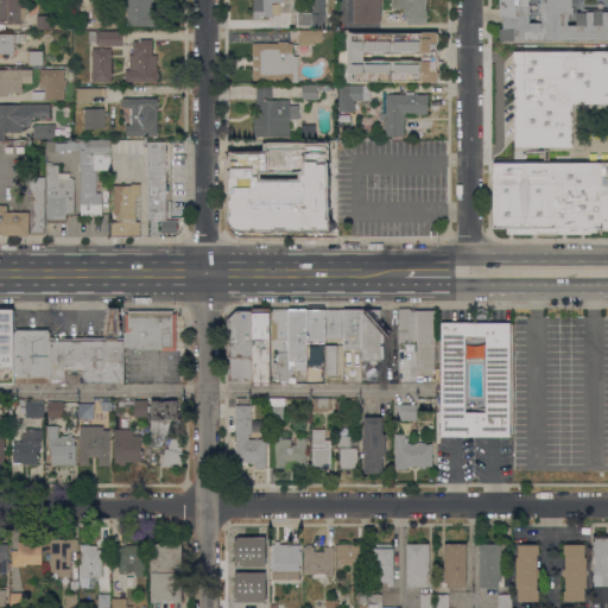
[(0,0),(20,0),(20,24),(7,24),(7,20),(0,20),(0,0)]
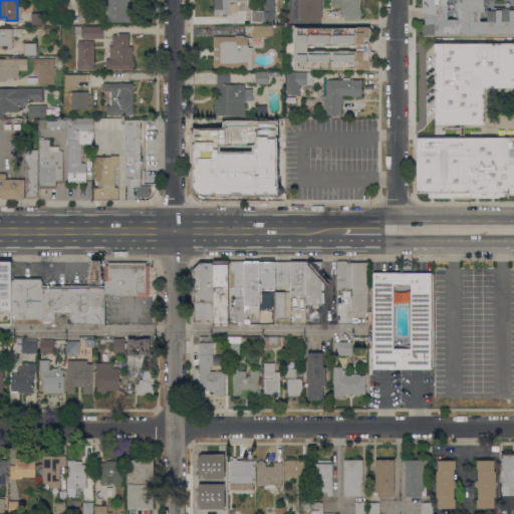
[(130,0),(130,6),(133,6),(133,22),(107,22),(107,0),(130,0)]
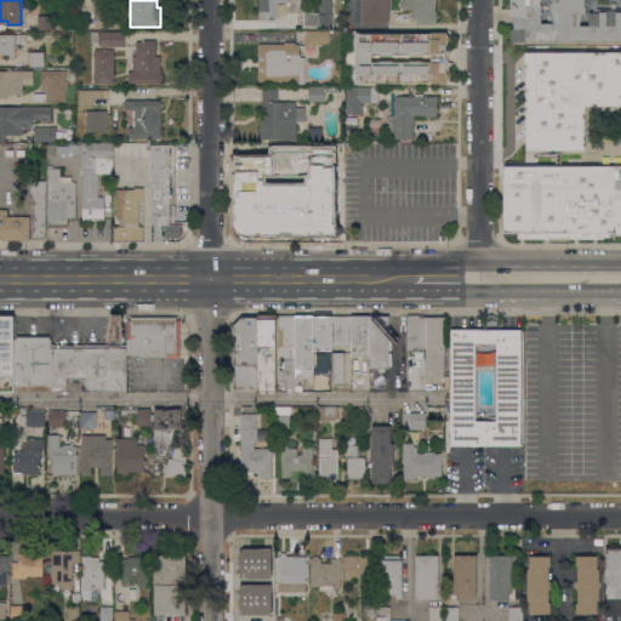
[(291,0),(291,3),(279,3),(279,11),(281,11),(281,16),(267,16),(267,20),(260,20),(260,0),(291,0)]
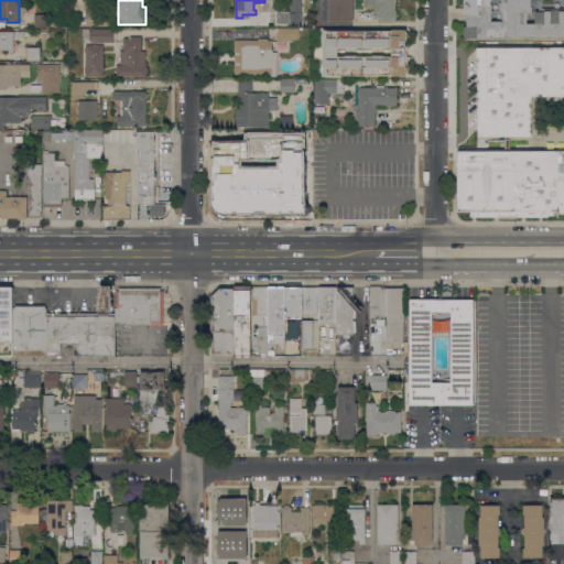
[(288,24),(288,12),(290,12),(290,10),(291,10),(291,1),(290,1),(290,0),(302,0),(302,23),(288,24)]
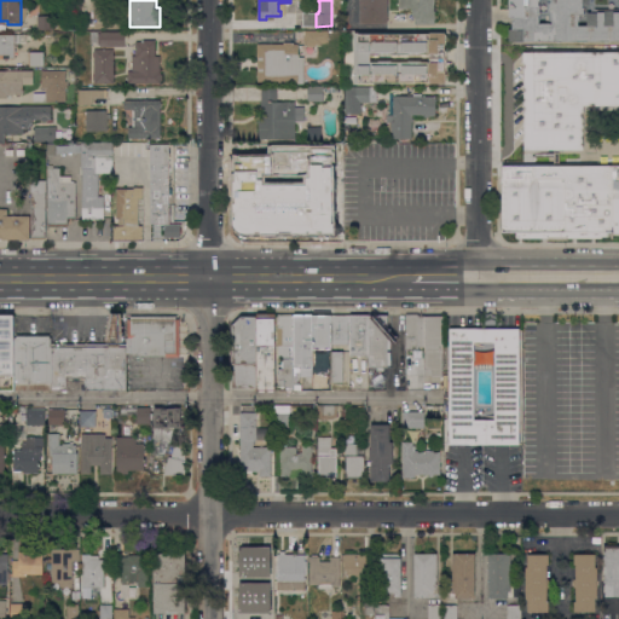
[(387,0),(387,23),(359,23),(359,0),(387,0)]
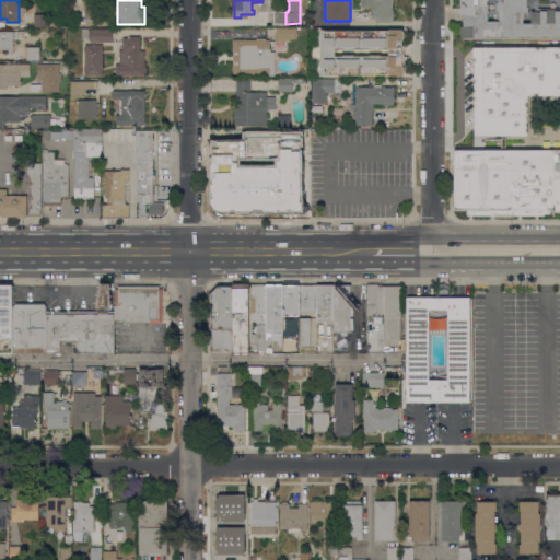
[(392,0),(392,9),(393,9),(393,22),(375,22),(375,14),(373,14),(373,8),(360,8),(360,0),(392,0)]
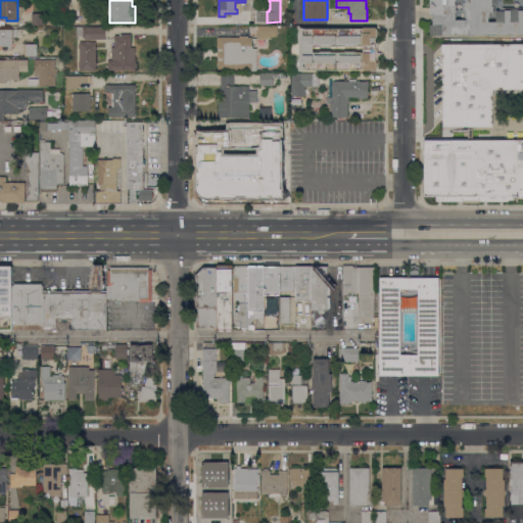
[(522,35),(430,35),(430,25),(433,25),(433,17),(431,17),(431,14),(430,14),(429,0),(522,0),(522,35)]
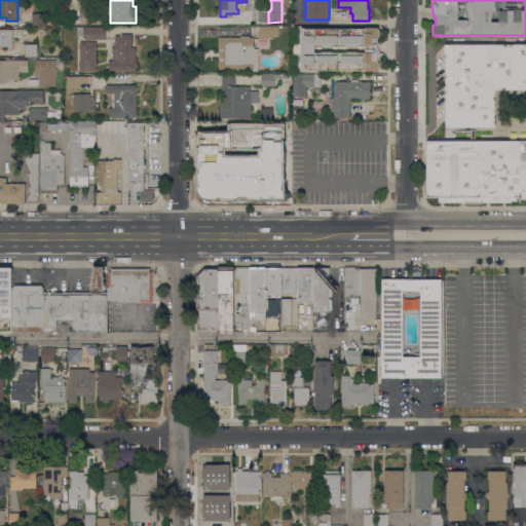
[(45,13),(45,25),(32,25),(32,13),(45,13)]
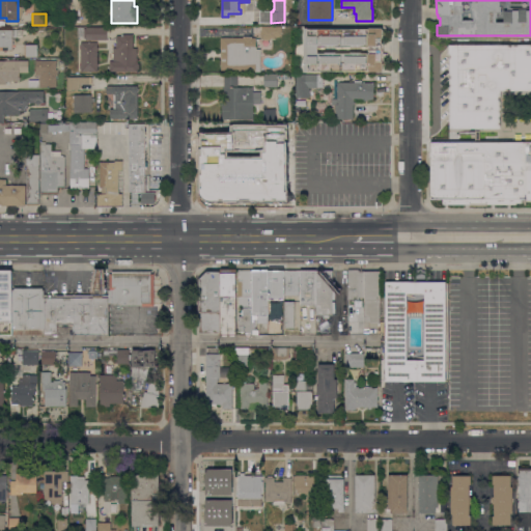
[(281,26),(281,36),(275,36),(275,38),(260,38),(261,26),(281,26)]
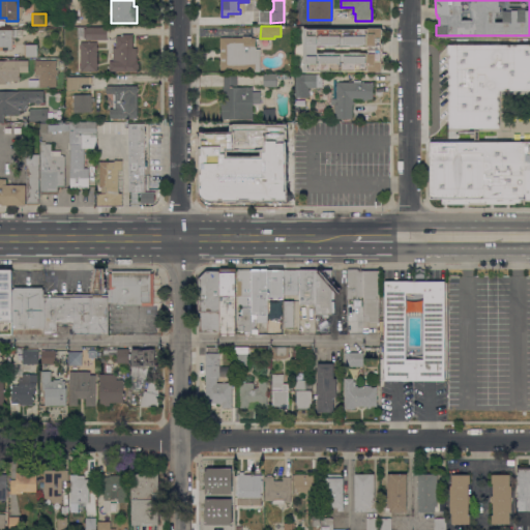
[(81,37),(78,37),(78,27),(107,27),(107,39),(86,39),(86,38),(82,38),(81,37)]
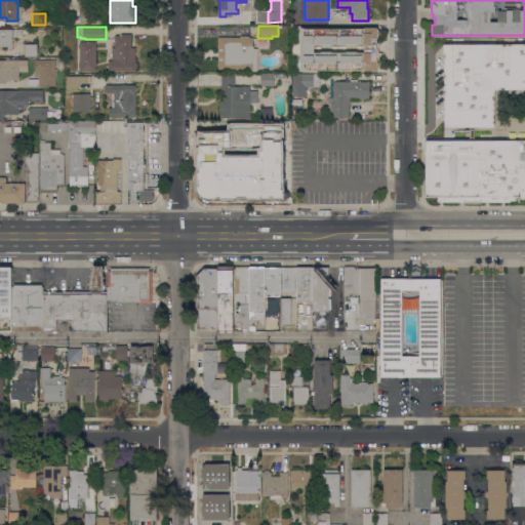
[(364,69),(304,70),(304,71),(300,71),(300,28),(304,28),(304,29),(377,28),(377,37),(376,37),(377,61),(377,71),(364,71),(364,69)]
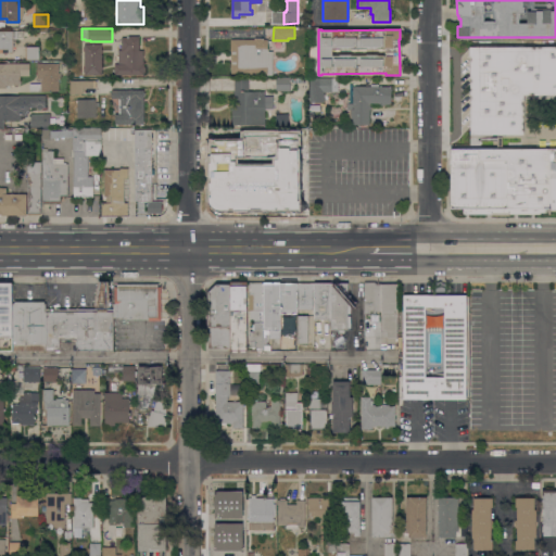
[(0,30),(19,30),(19,39),(13,39),(13,52),(0,52),(0,30)]
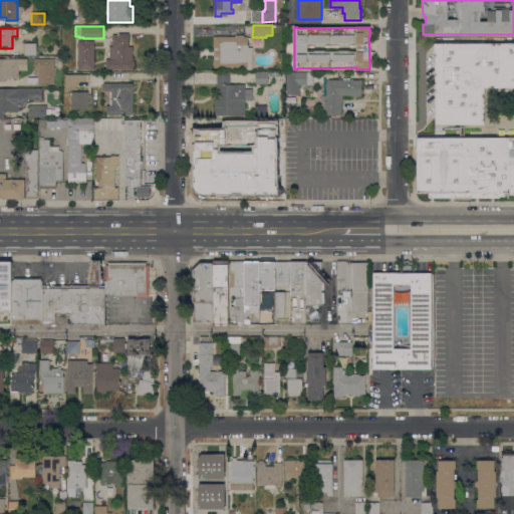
[(105,59),(109,59),(109,46),(112,46),(112,34),(118,34),(118,33),(129,33),(129,46),(133,46),(133,59),(134,59),(134,61),(135,61),(135,66),(133,66),(133,69),(105,69),(105,59)]
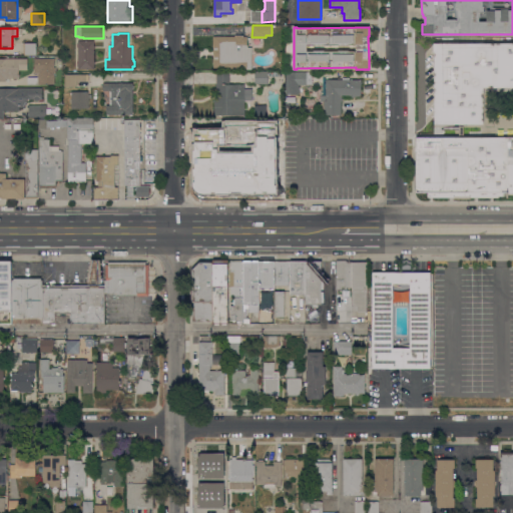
[(213,57),(214,57),(214,37),(218,37),(218,36),(236,36),(236,35),(243,35),(243,36),(247,36),(247,40),(249,40),(249,46),(242,46),(242,49),(235,49),(235,46),(231,46),(231,54),(232,54),(232,57),(251,57),(251,67),(236,67),(236,68),(227,68),(227,67),(213,67),(213,57)]
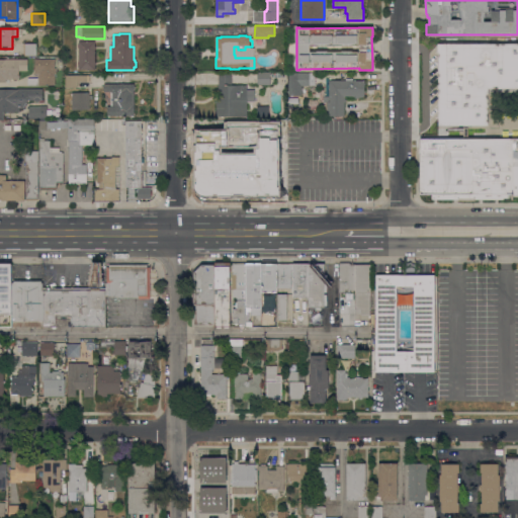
[(94,46),(96,46),(96,49),(94,49),(94,62),(95,62),(95,65),(95,70),(79,70),(79,67),(77,67),(77,63),(79,63),(79,47),(78,47),(77,44),(78,44),(78,40),(94,40),(94,46)]
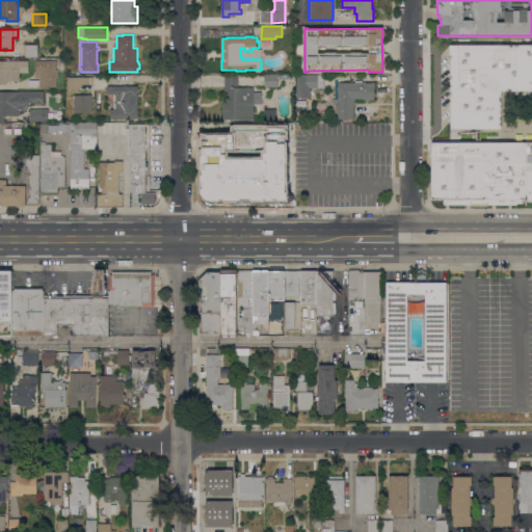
[(37,45),(37,57),(25,57),(25,45),(37,45)]
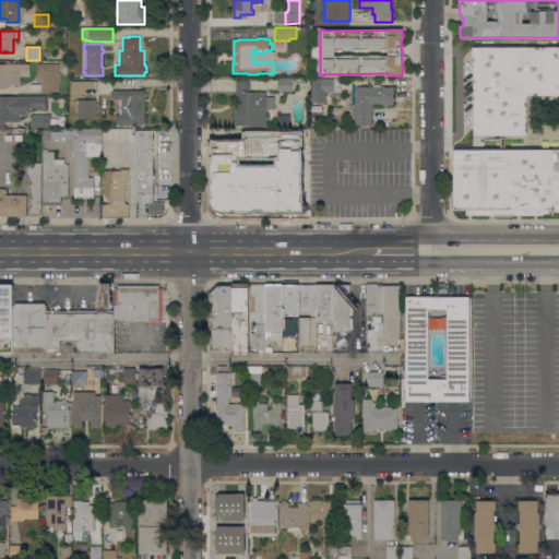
[(490,135),(473,135),(473,56),(472,56),(472,47),(558,47),(558,95),(526,95),(526,135),(495,135),(490,135)]
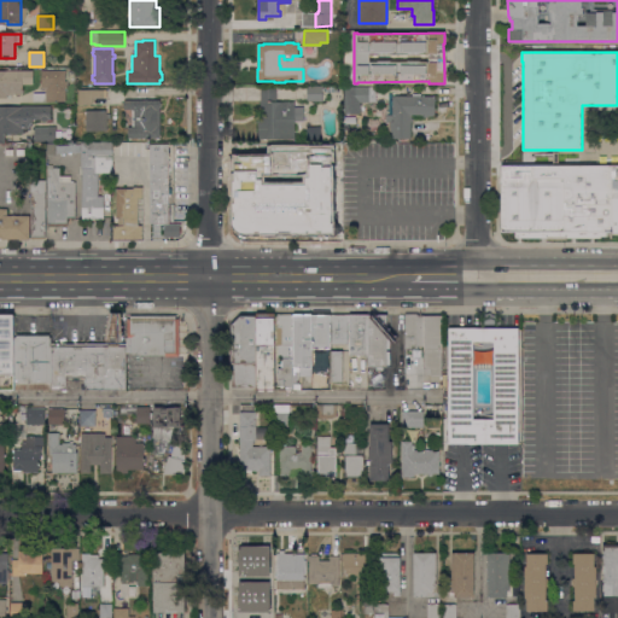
[(33,85),(23,85),(23,94),(6,94),(6,98),(0,98),(0,70),(33,70),(33,85)]
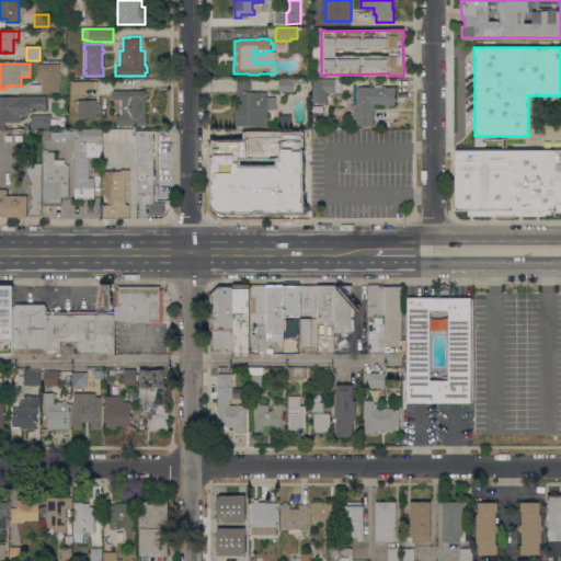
[(59,64),(59,73),(60,73),(60,80),(59,80),(59,92),(42,92),(30,92),(30,84),(42,84),(42,80),(37,80),(37,64),(59,64)]
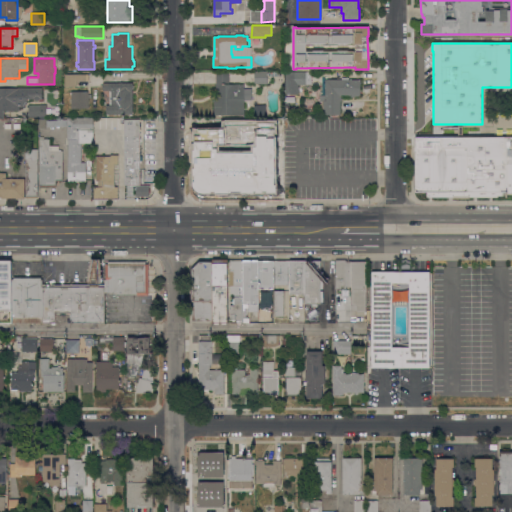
[(229,72),(229,84),(244,84),(244,89),(251,88),(252,100),(244,100),(244,115),(214,115),(214,97),(216,97),(215,73),(229,72)]
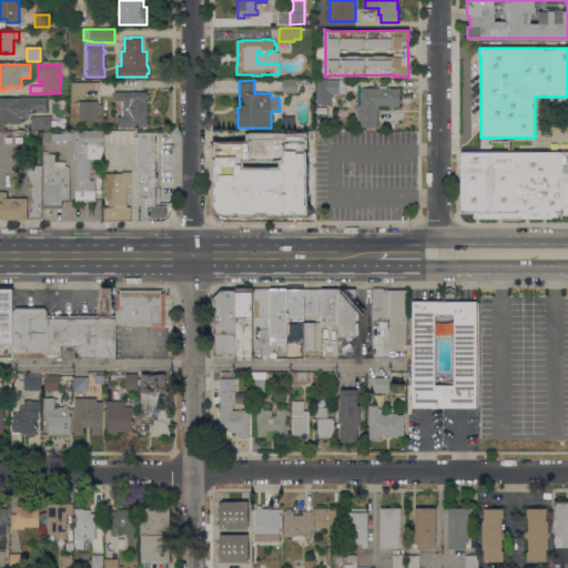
[(282,92),(282,80),(296,80),(296,93),(282,92)]
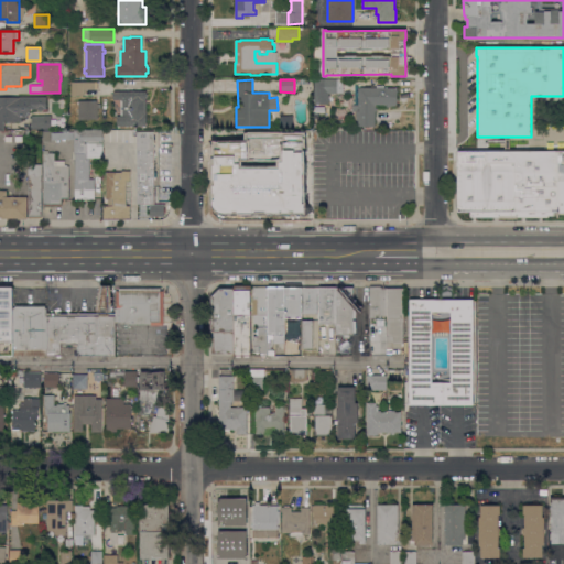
[(314,79),(343,79),(343,93),(328,93),(328,102),(314,102),(314,79)]
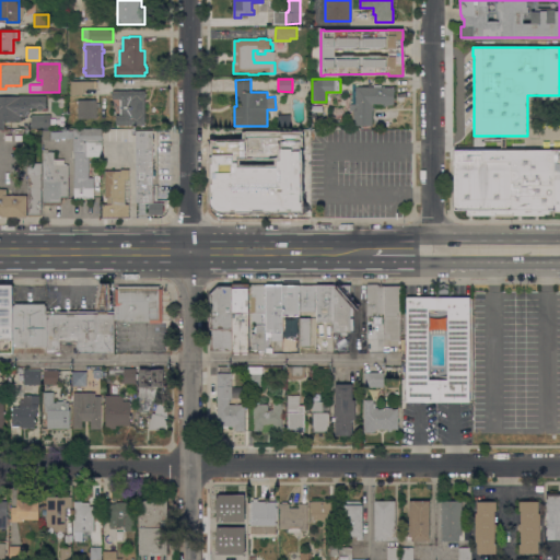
[(97,88),(84,89),(84,94),(70,94),(70,81),(97,81),(97,88)]
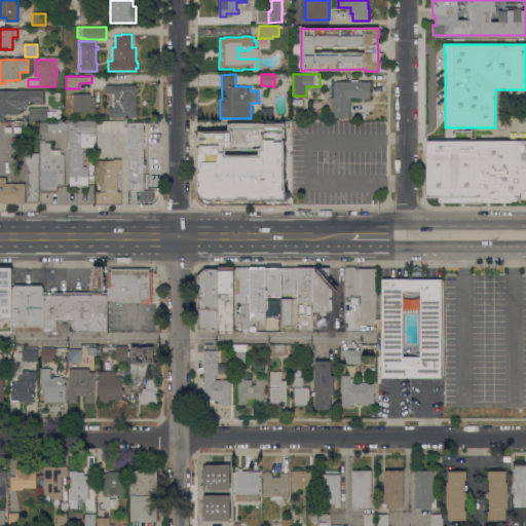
[(370,81),(370,98),(369,98),(369,99),(365,99),(365,100),(361,100),(361,98),(349,98),(349,101),(351,101),(351,104),(349,104),(349,118),(334,118),(334,112),(330,112),(330,103),(328,103),(328,98),(334,98),(334,81),(370,81)]
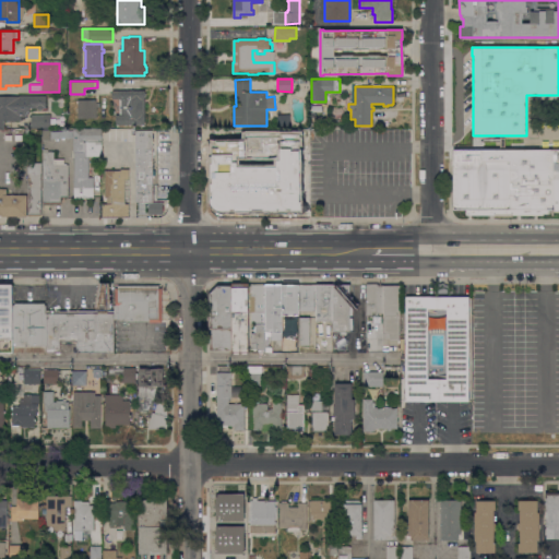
[(113,91),(144,91),(144,92),(145,93),(145,96),(144,97),(144,126),(141,126),(141,125),(135,125),(135,126),(133,126),(133,125),(131,125),(131,126),(129,126),(129,125),(127,125),(127,126),(125,126),(125,125),(119,125),(119,126),(116,126),(116,125),(116,115),(119,115),(119,98),(113,98),(113,91)]
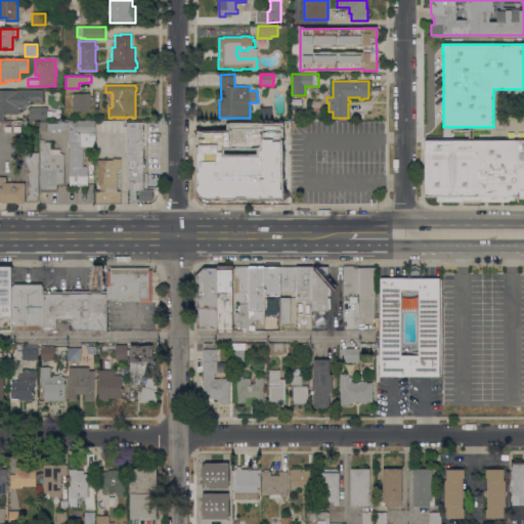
[(19,108),(19,114),(4,113),(4,121),(0,120),(0,90),(19,90),(19,89),(43,90),(43,101),(41,101),(40,102),(36,102),(34,101),(28,100),(28,104),(26,104),(24,108),(19,108)]
